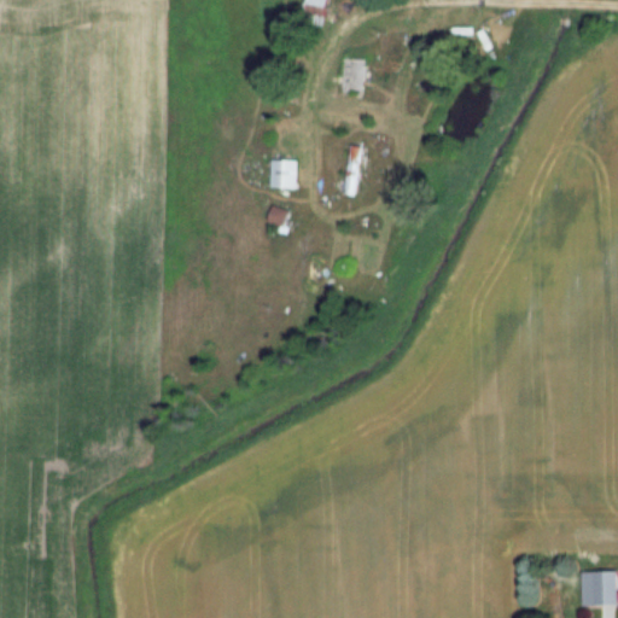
[(324,19),(326,0),(307,0),(304,16),(324,19)]
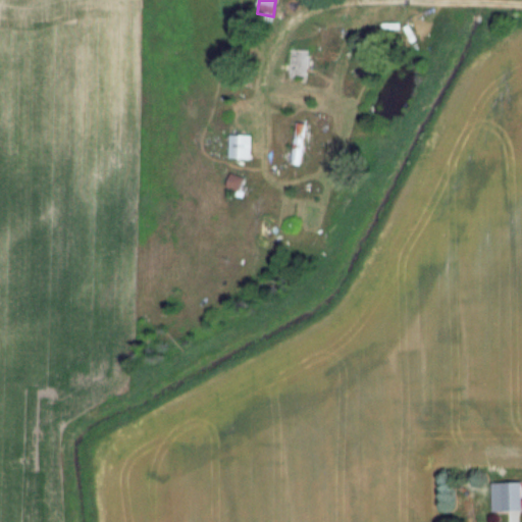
[(307,79),(307,48),(290,48),(290,79),(307,79)]
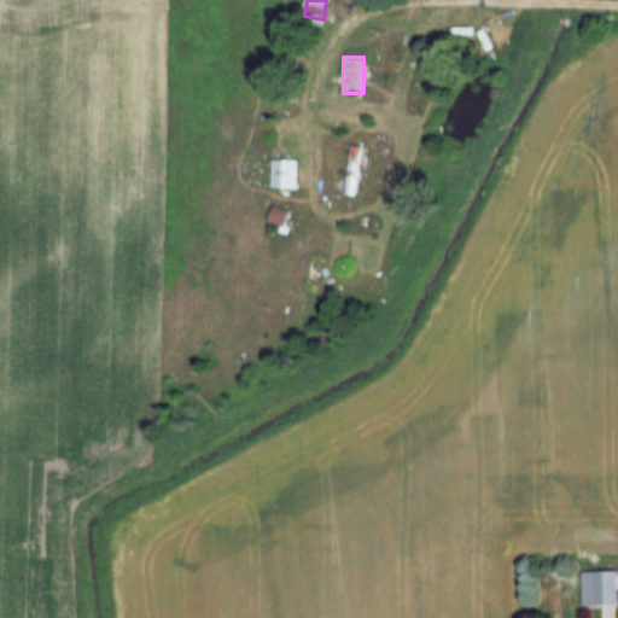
[(347,180),(338,179),(337,191),(357,193),(363,145),(350,144),(347,180)]
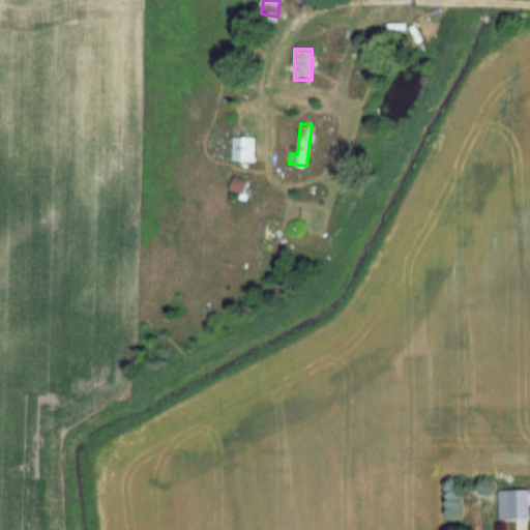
[(255,160),(255,136),(233,136),(233,160),(255,160)]
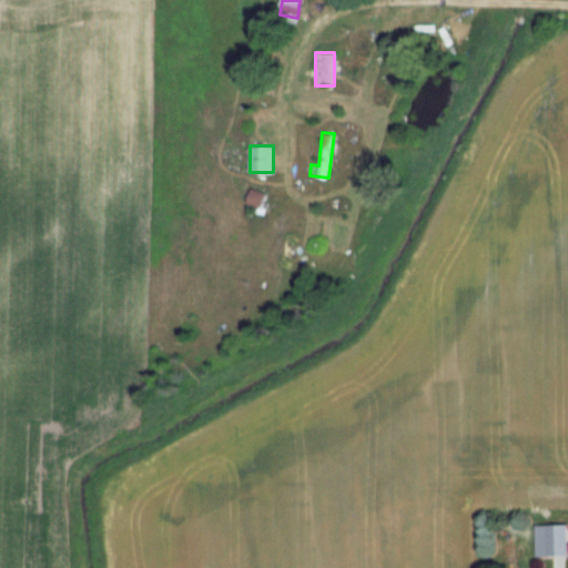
[(266,195),(254,189),(247,201),(261,209),(266,195)]
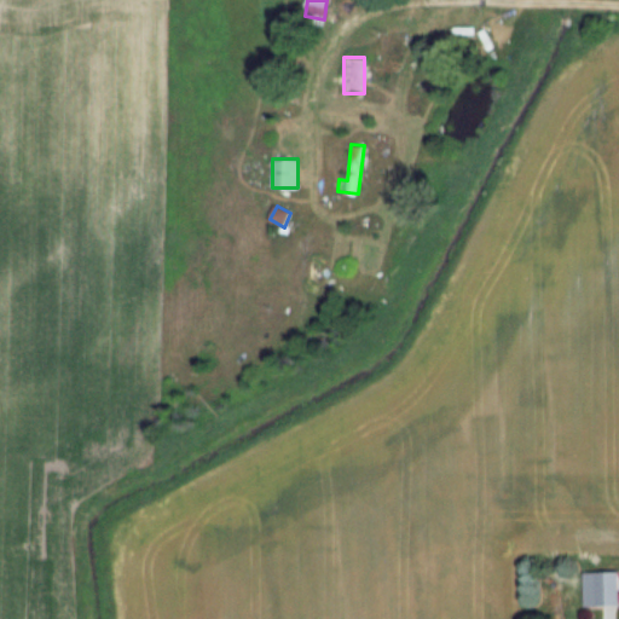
[(618,571),(583,572),(583,606),(618,605),(618,571)]
